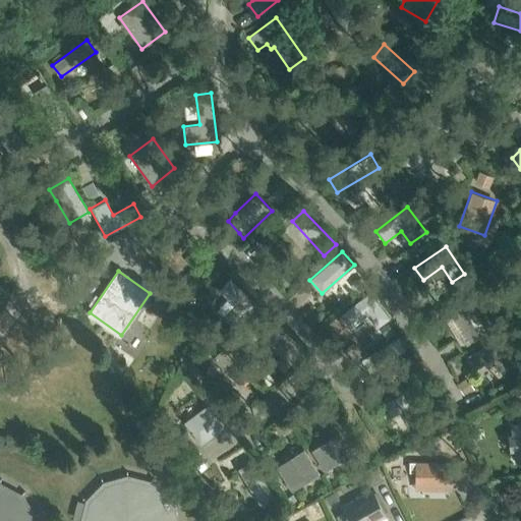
[(149,289),(164,297),(171,285),(156,277),(149,289)]
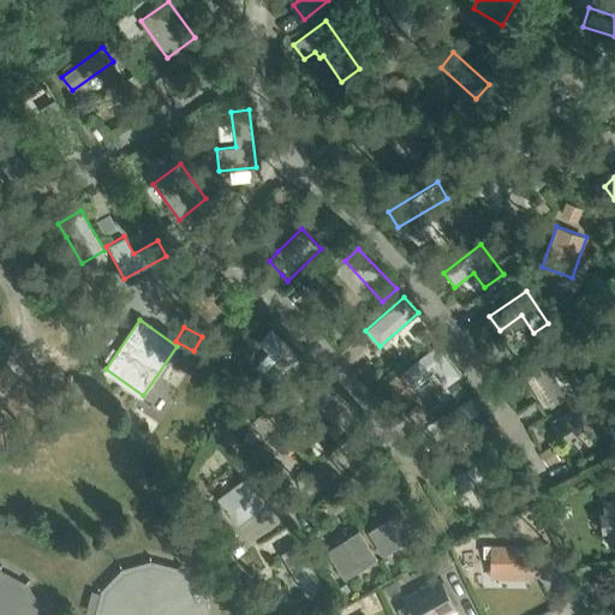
[(279,387),(304,359),(270,328),(258,342),(278,360),(264,374),(279,387)]
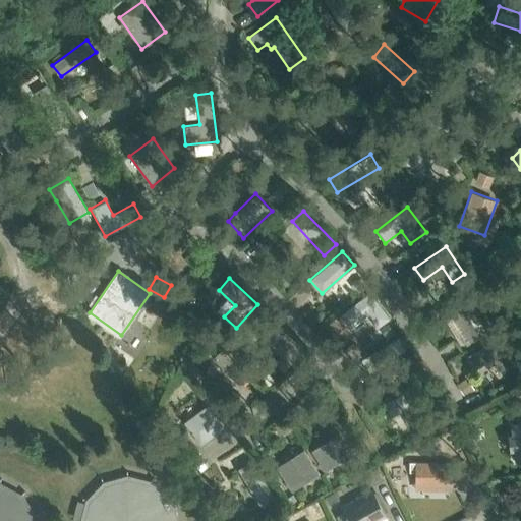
[(369,291),(339,314),(349,329),(367,314),(375,326),(390,315),(369,291)]
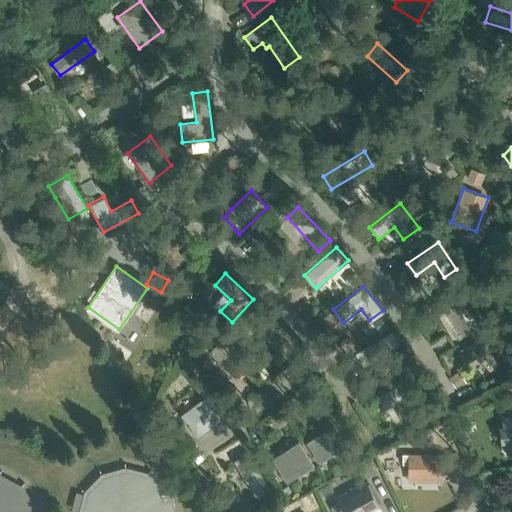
[(426,315),(436,329),(470,306),(460,292),(426,315)]
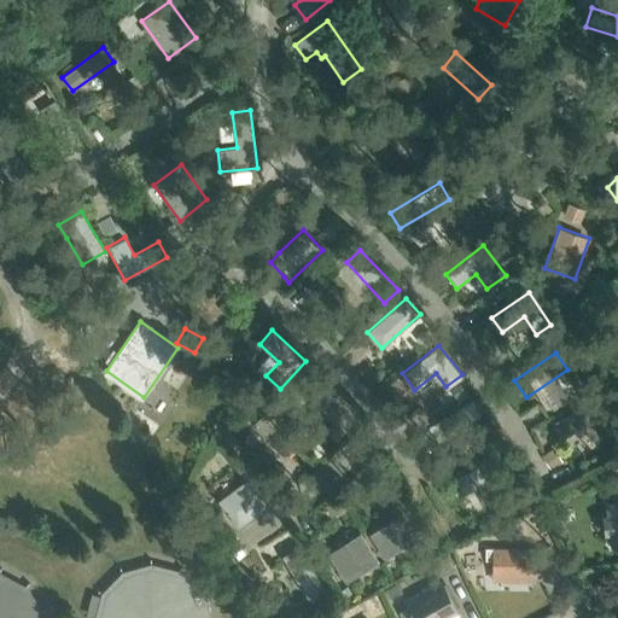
[(315,392),(349,433),(361,424),(326,382),(315,392)]
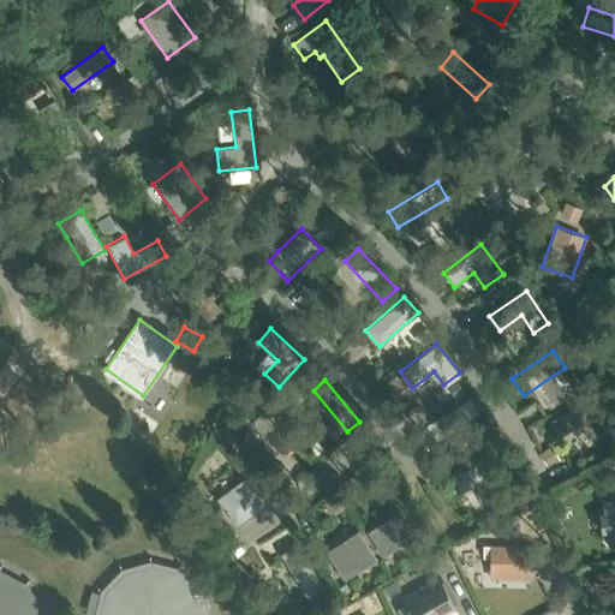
[(481,412),(471,396),(425,424),(435,440),(481,412)]
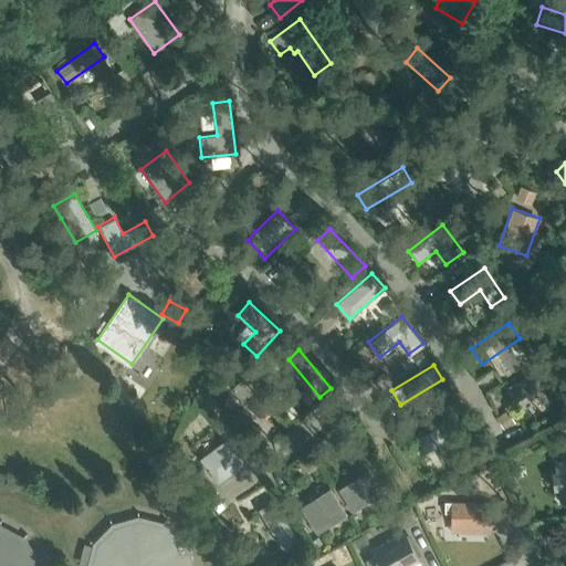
[(546,408),(561,397),(538,365),(507,386),(517,400),(534,389),(546,408)]
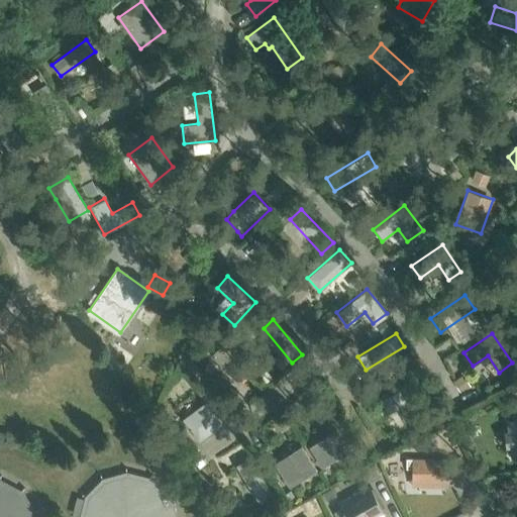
[(238,383),(248,374),(220,345),(210,355),(238,383)]
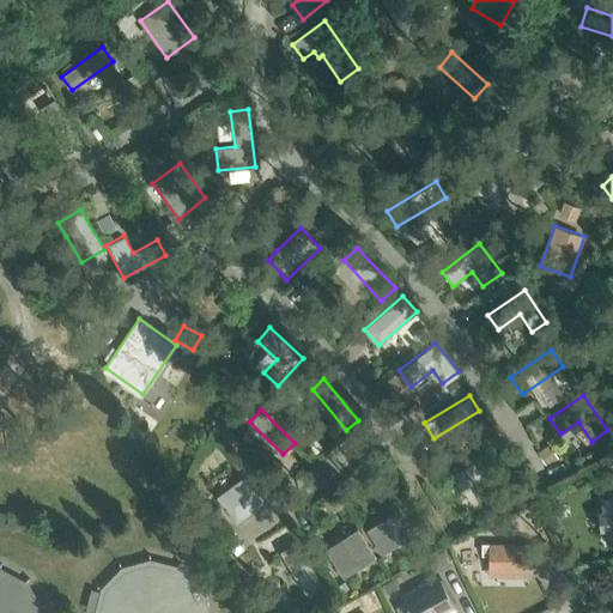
[(505,469),(497,451),(445,475),(455,493),(505,469)]
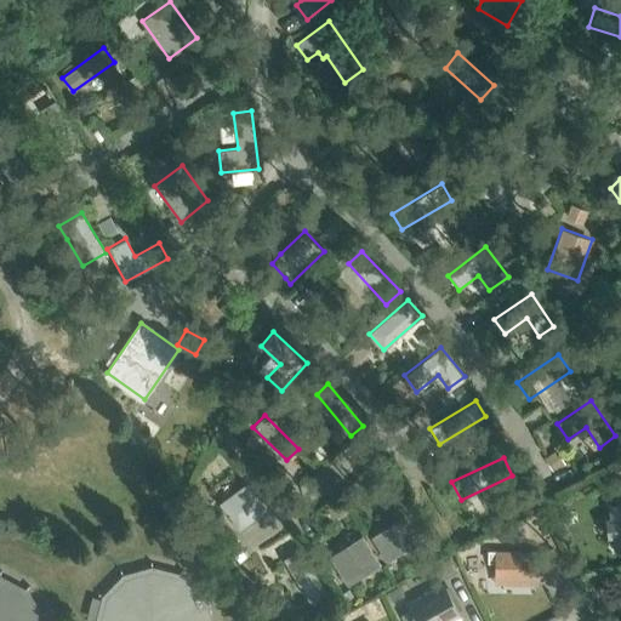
[(239,531),(268,510),(246,482),(218,503),(239,531)]
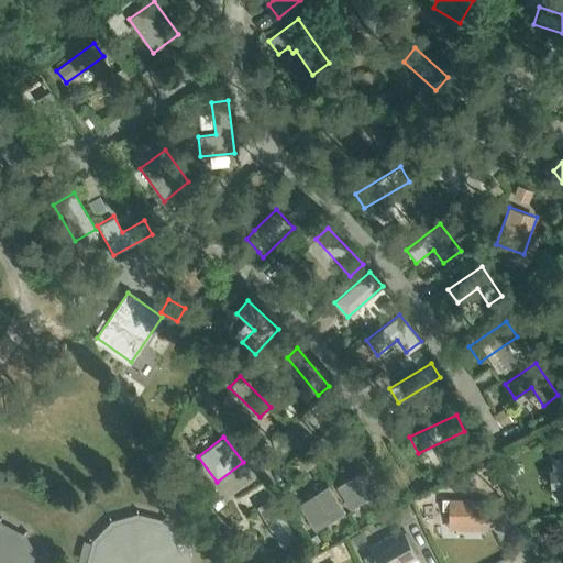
[(562,457),(554,459),(555,472),(551,472),(553,485),(558,485),(559,498),(562,497),(562,457)]
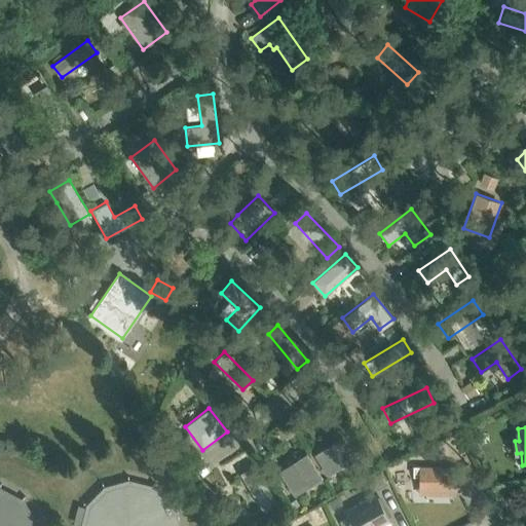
[(328,476),(355,458),(341,436),(313,453),(328,476)]
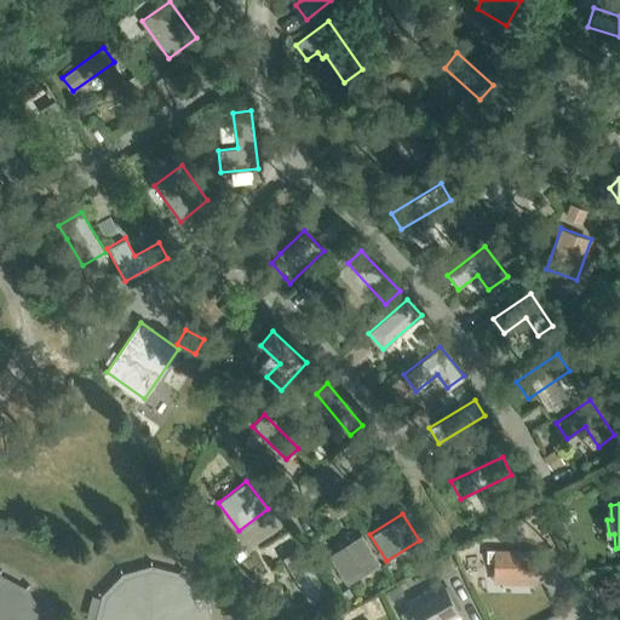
[(346,584),(380,562),(361,533),(327,554),(346,584)]
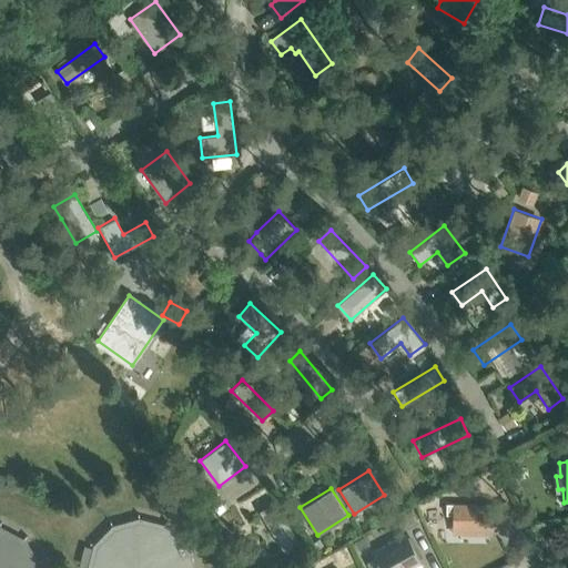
[(283,549),(298,539),(274,501),(257,511),(283,549)]
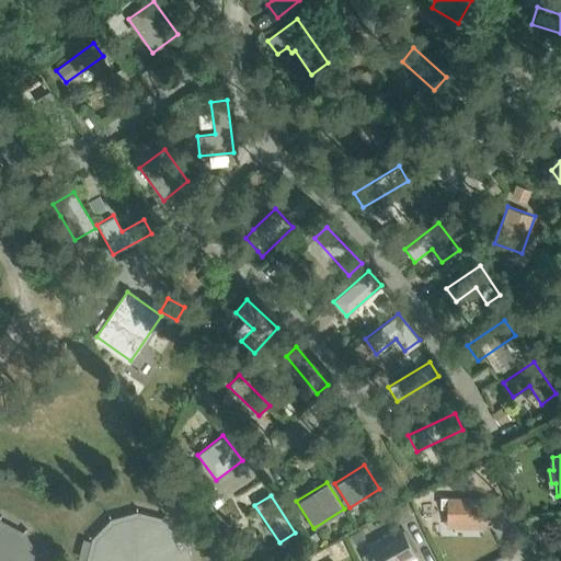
[(484,523),(484,500),(448,499),(448,522),(484,523)]
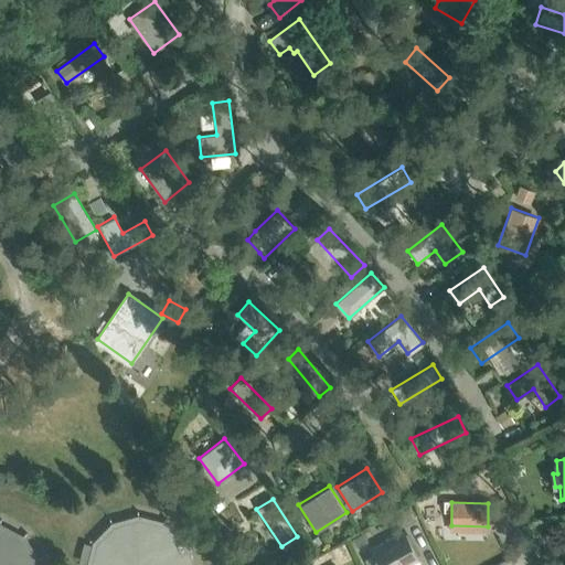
[(408,510),(395,518),(402,530),(415,523),(408,510)]
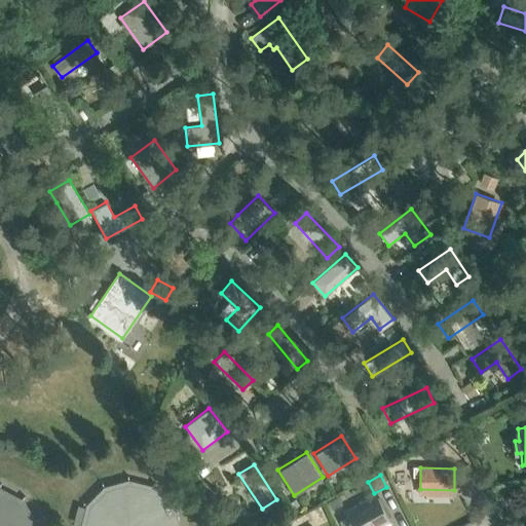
[(180,525),(177,512),(180,510),(175,500),(171,503),(165,497),(153,485),(128,480),(104,487),(86,505),(80,525),(180,525)]
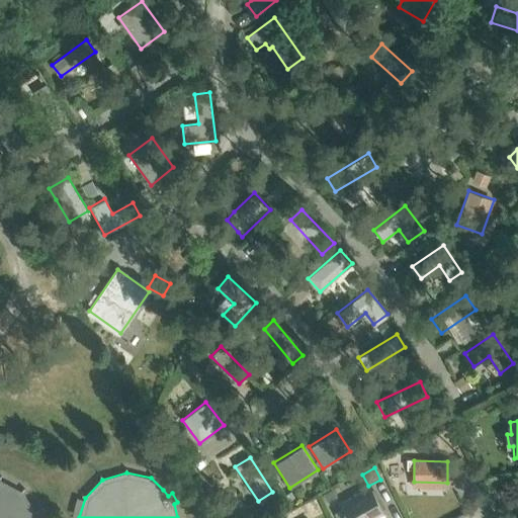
[(0,517),(31,517),(31,516),(26,504),(16,494),(5,488),(0,487),(0,517)]
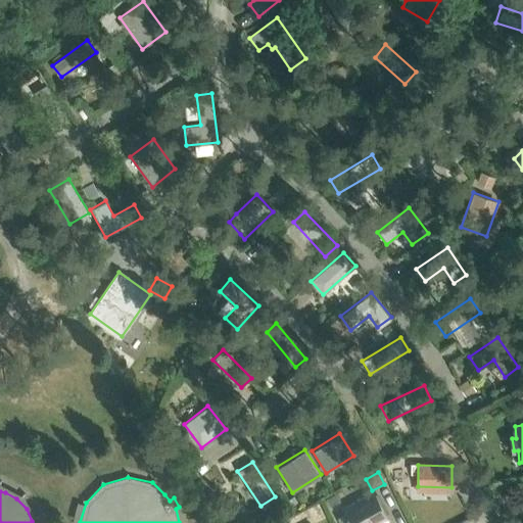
[(342,510),(348,522),(376,522),(387,518),(373,492),(342,510)]
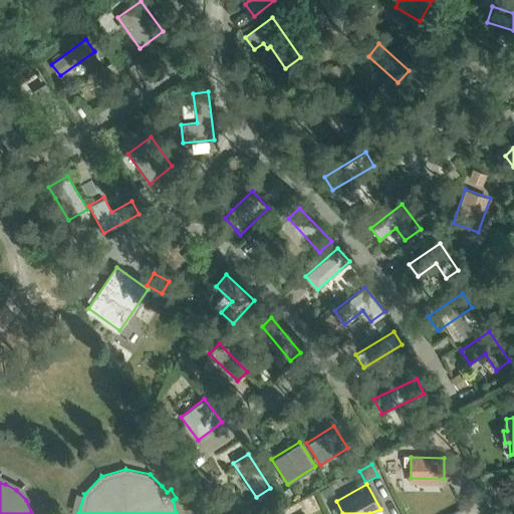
[(333,492),(330,485),(320,490),(324,497),(333,492)]
